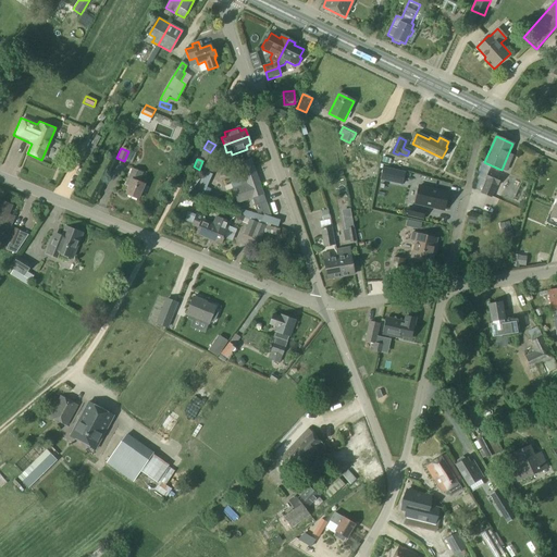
[(270,214),(263,195),(250,160),(239,163),(243,173),(227,177),(237,203),(251,198),(258,217),(262,215),(263,217),(270,214)]
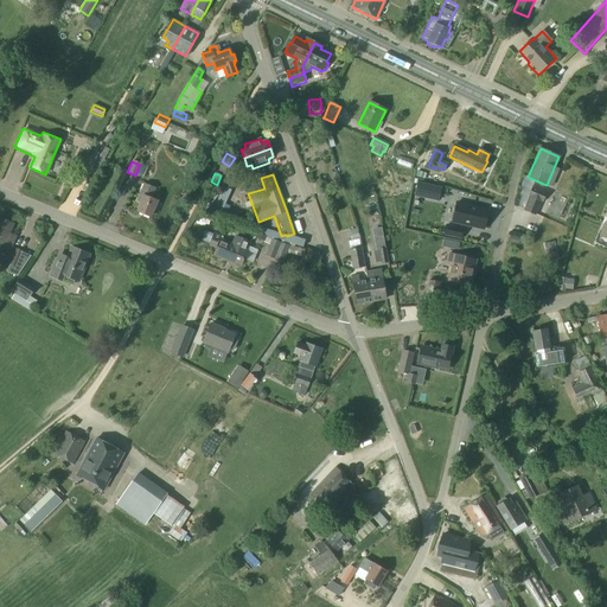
[(414,195),(436,200),(440,187),(417,181),(414,195)]
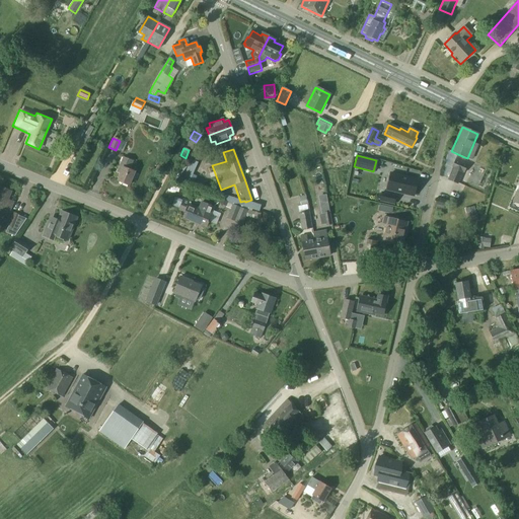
[(120,173),(117,180),(129,186),(134,172),(129,169),(132,161),(125,158),(124,163),(121,162),(117,172),(120,173)]
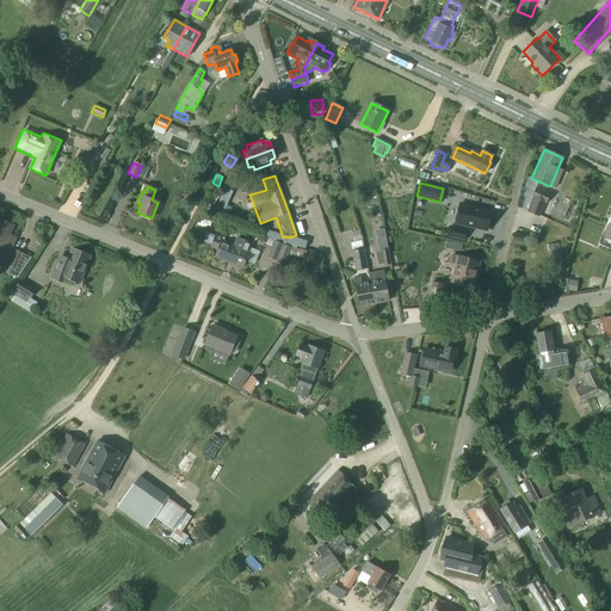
[(228,201),(233,191),(227,189),(222,197),(228,201)]
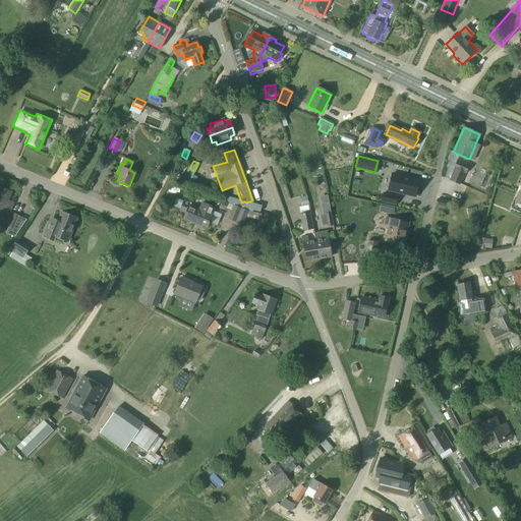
[(454,169),(451,175),(449,180),(459,185),(464,174),(465,174),(469,166),(457,161),(453,169),(454,169)]
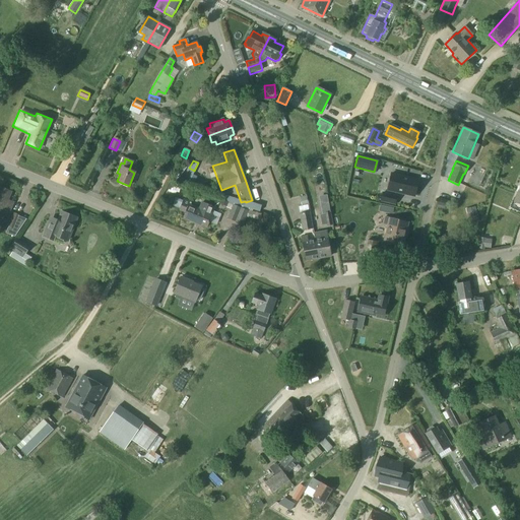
[(391,174),(387,191),(413,197),(417,180),(391,174)]
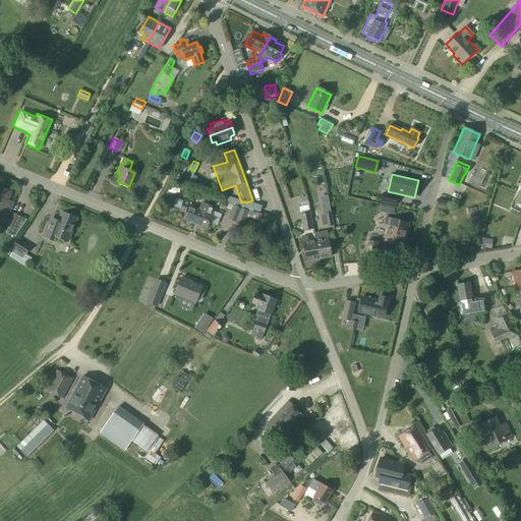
[(170,186),(182,189),(183,181),(171,179),(170,186)]
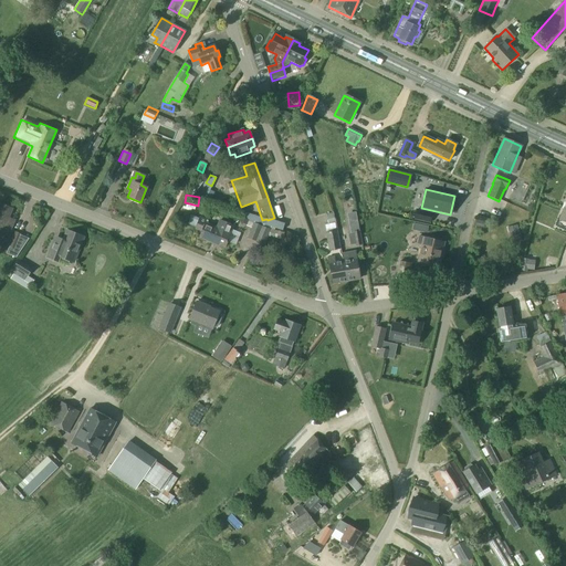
[(0,203),(0,234),(8,239),(13,223),(8,220),(12,209),(0,203)]
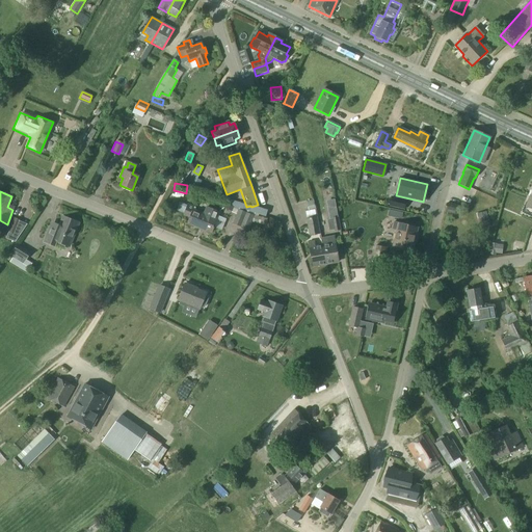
[(381,203),(382,195),(373,193),(371,201),(381,203)]
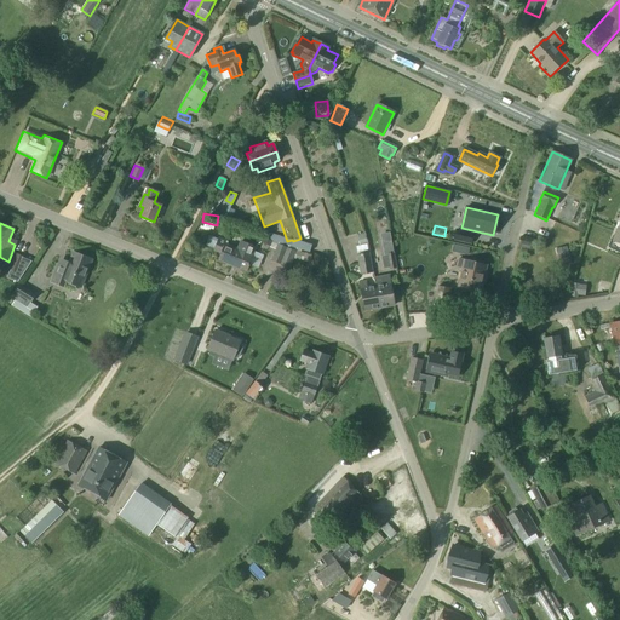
[(455,231),(453,240),(471,245),(472,235),(455,231)]
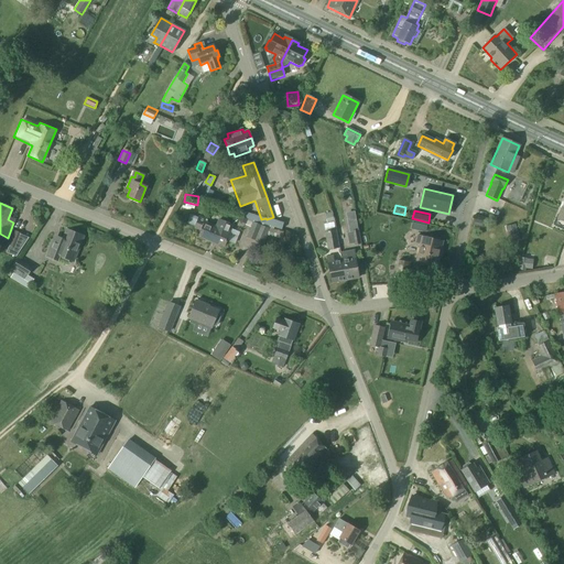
[(324,214),(326,224),(334,221),(332,212),(324,214)]
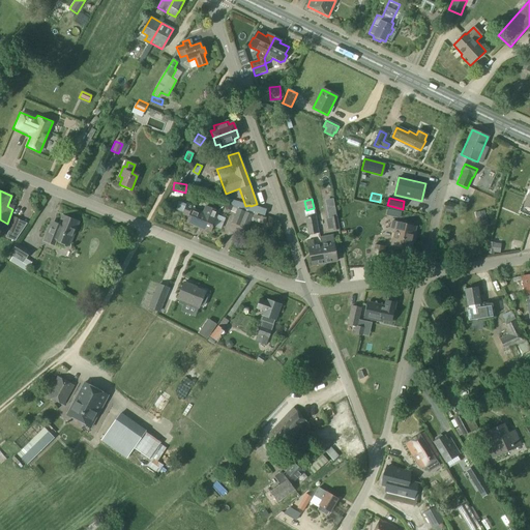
[(186,205),(178,202),(175,209),(183,212),(186,205)]
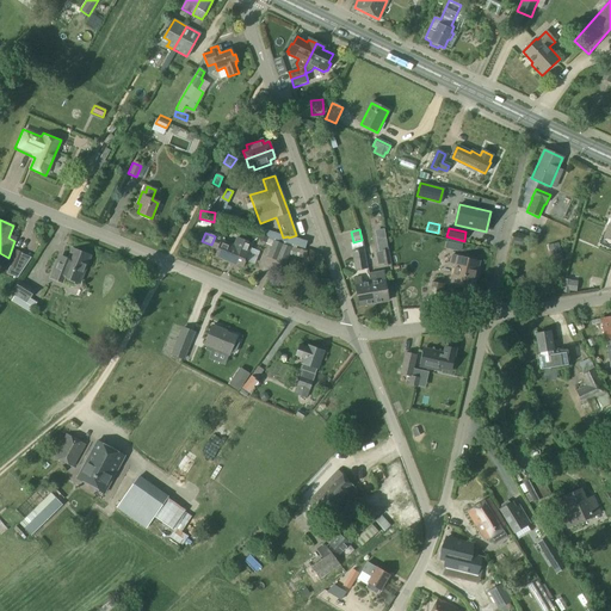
[(238,239),(234,246),(222,241),(223,238),(216,234),(211,248),(217,251),(215,257),(242,269),(252,245),(238,239)]
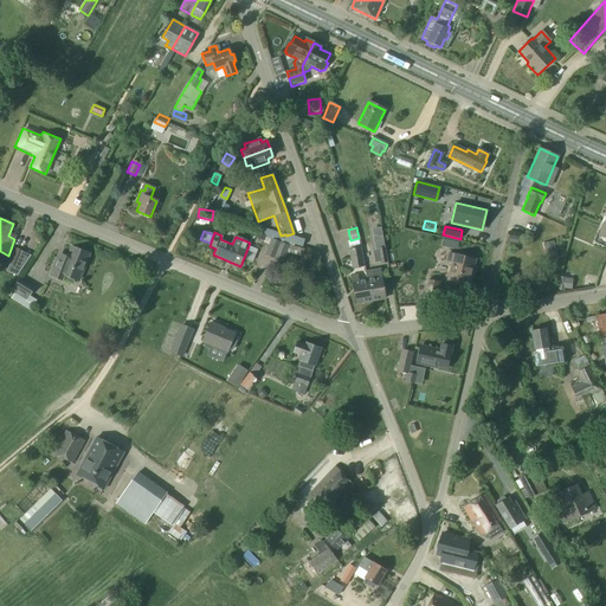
[(264,242),(266,236),(257,232),(255,238),(264,242)]
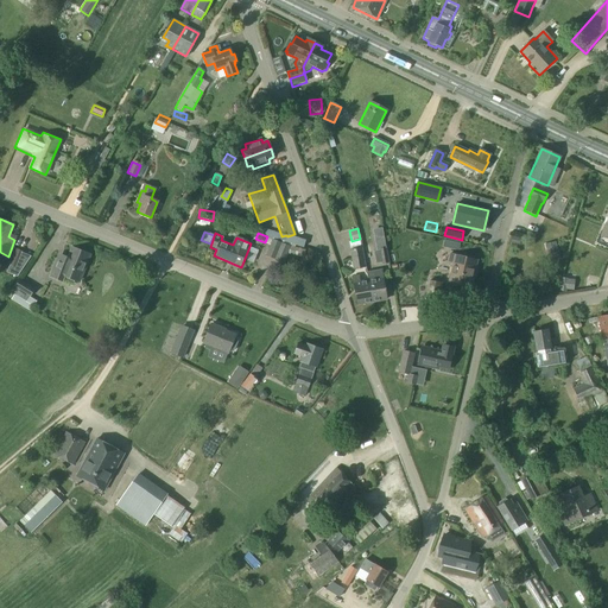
[(280,244),(272,240),(266,257),(274,259),(280,244)]
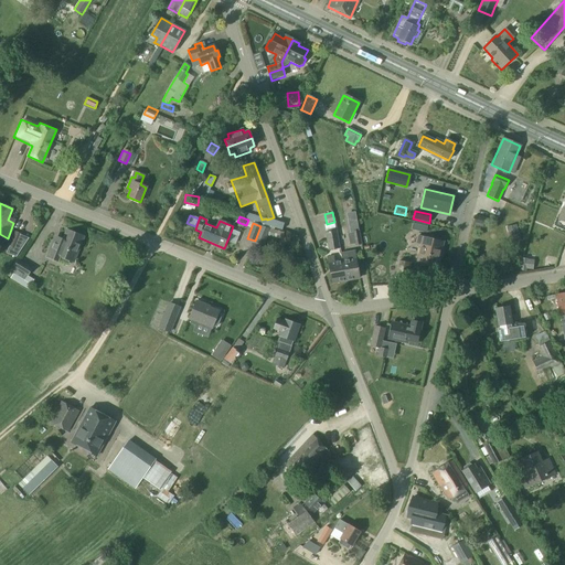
[(520,241),(515,224),(505,226),(510,243),(520,241)]
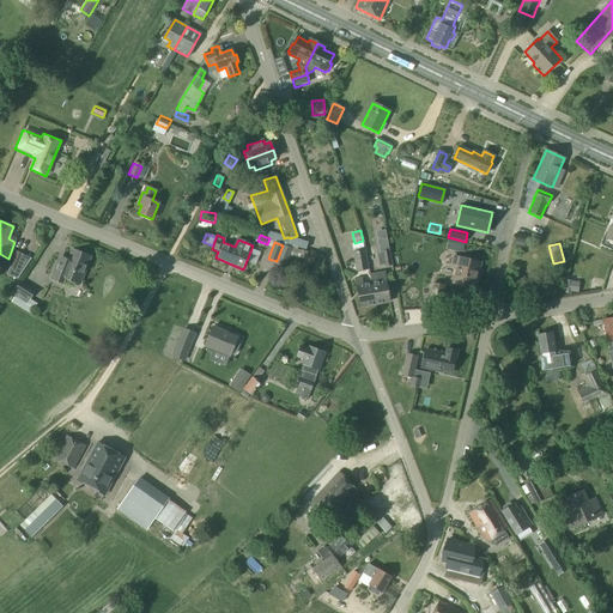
[(290,256),(307,260),(308,252),(291,248),(290,256)]
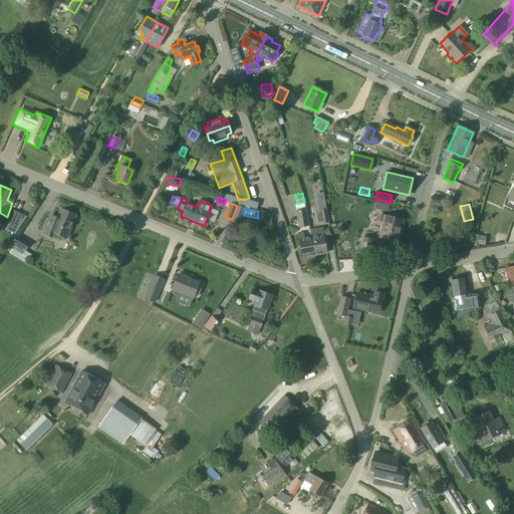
[(56,222),(49,219),(43,234),(52,238),(54,233),(66,238),(75,216),(61,210),(56,222)]
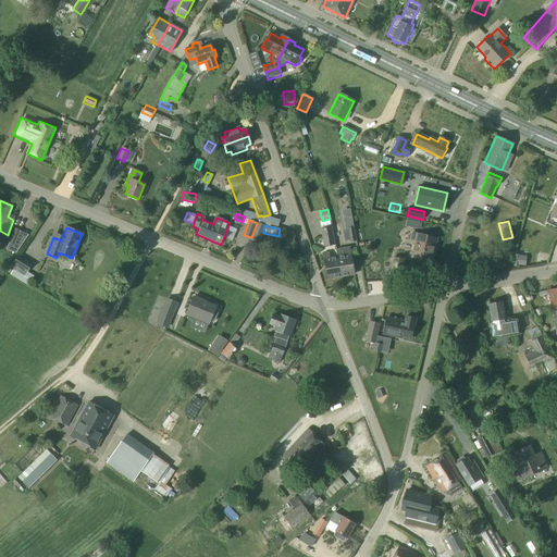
[(331,227),(320,230),(323,247),(334,245),(331,227)]
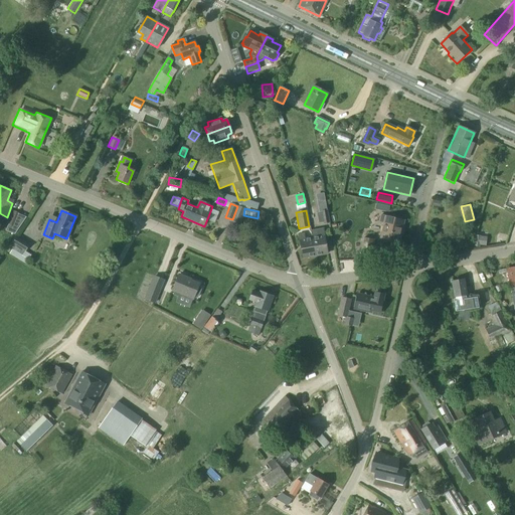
[(19,229),(24,218),(18,215),(19,214),(13,211),(8,224),(8,225),(5,231),(15,235),(19,229)]
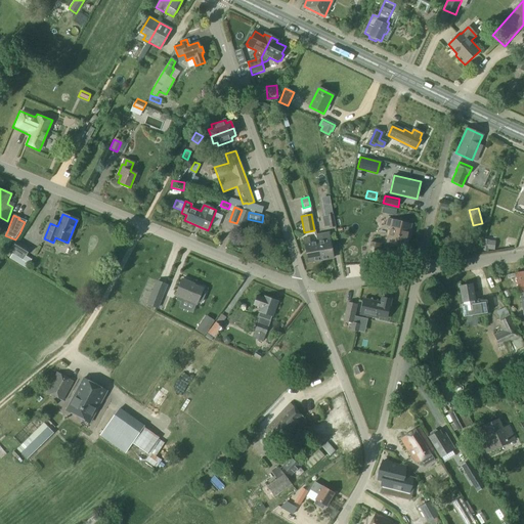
[(410,225),(387,219),(385,228),(389,229),(387,243),(406,248),(410,225)]
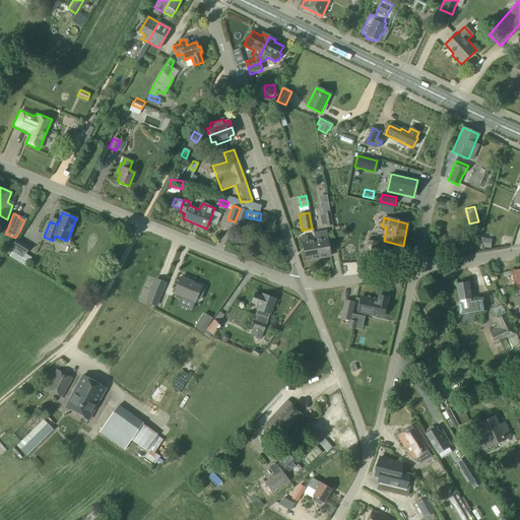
[(330,256),(327,238),(326,231),(313,234),(315,241),(318,258),(330,256)]
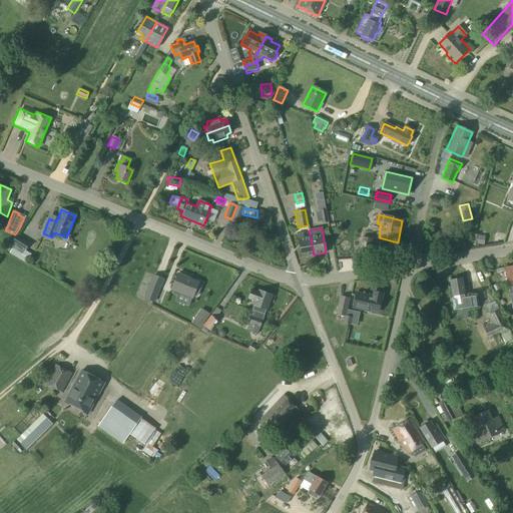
[(311,237),(309,237),(303,238),(302,233),(297,234),(301,258),(314,254),(311,237)]
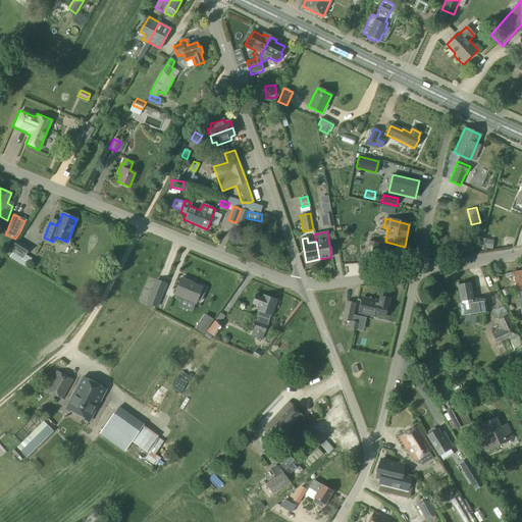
[(17,242),(11,252),(22,259),(29,248),(17,242)]
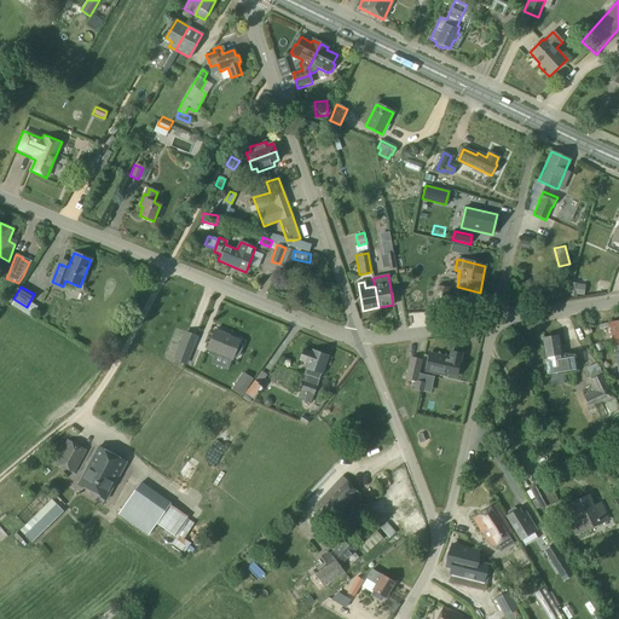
[(449,289),(437,287),(432,318),(444,320),(449,289)]
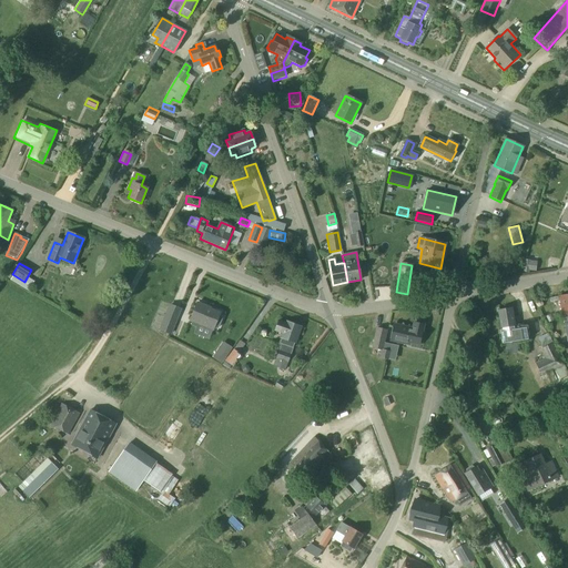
[(567,295),(558,297),(564,324),(566,337),(567,336),(567,295)]
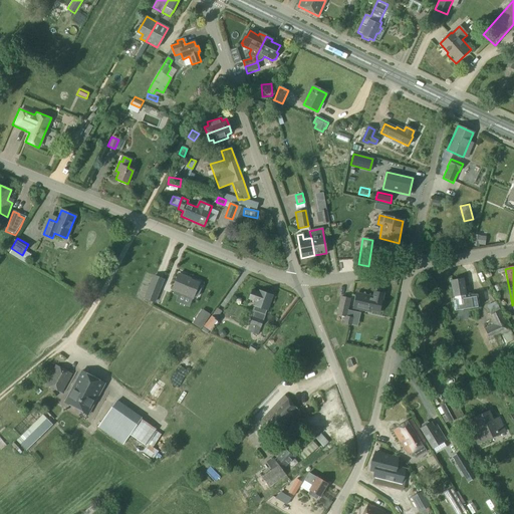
[(188,278),(178,274),(172,290),(193,299),(199,284),(187,279),(188,278)]
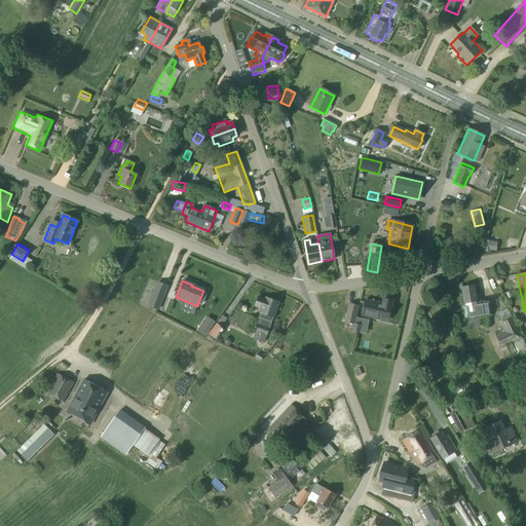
[(473,286),(461,288),(464,308),(461,309),(463,318),(486,314),(485,305),(477,306),(473,286)]
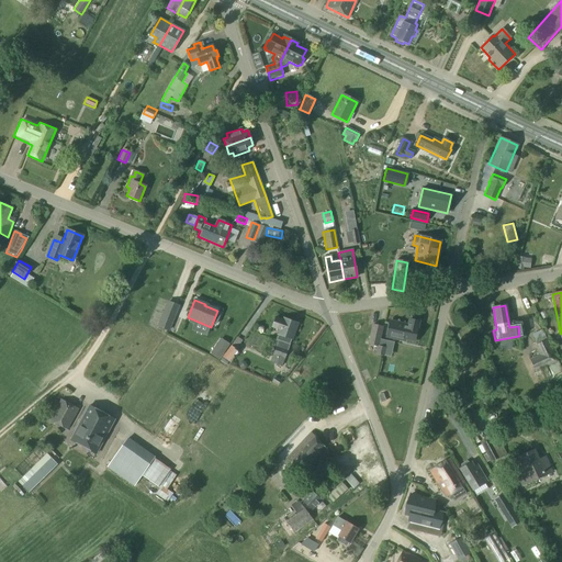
[(164,312),(157,327),(169,333),(176,316),(164,312)]
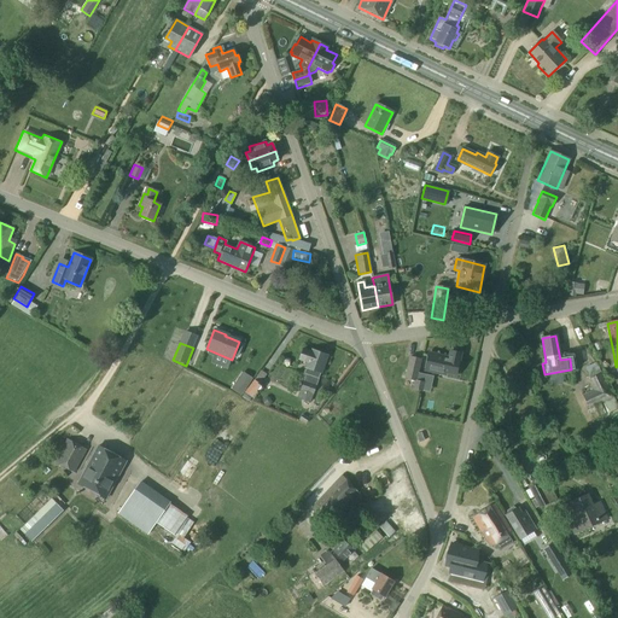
[(308,403),(312,395),(320,373),(326,356),(312,350),(312,351),(303,349),(298,360),(307,363),(305,368),(304,373),(307,374),(297,398),(308,403)]
